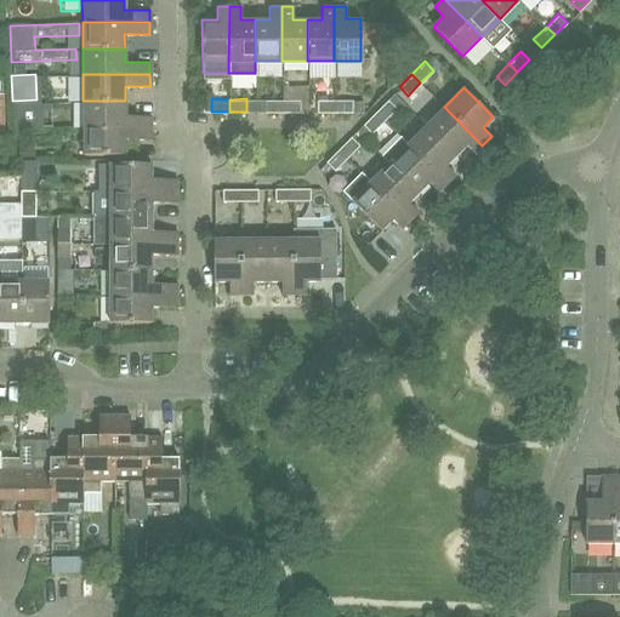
[(375,112),(384,120),(396,107),(387,98),(375,112)]
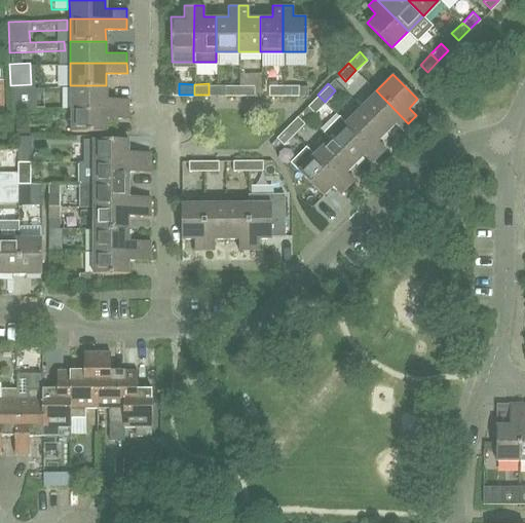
[(224,94),(238,94),(238,84),(224,84),(224,94)]
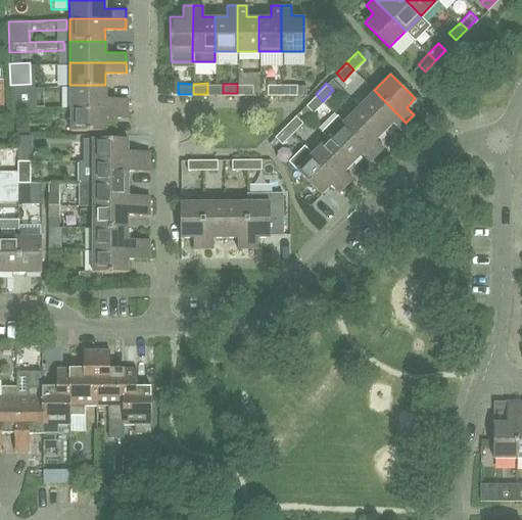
[(251,84),(237,84),(237,93),(251,93),(251,84)]
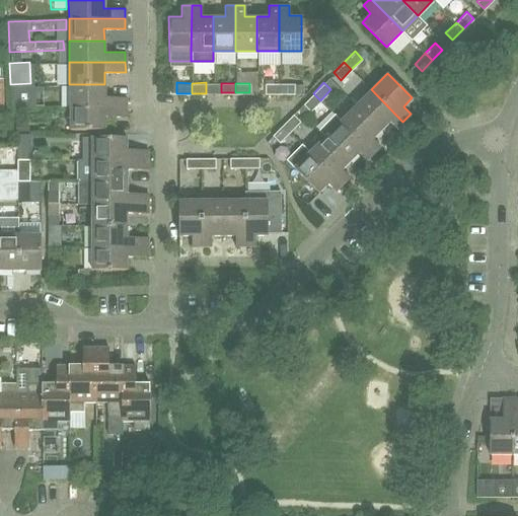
[(279,93),(279,83),(265,83),(265,93),(279,93)]
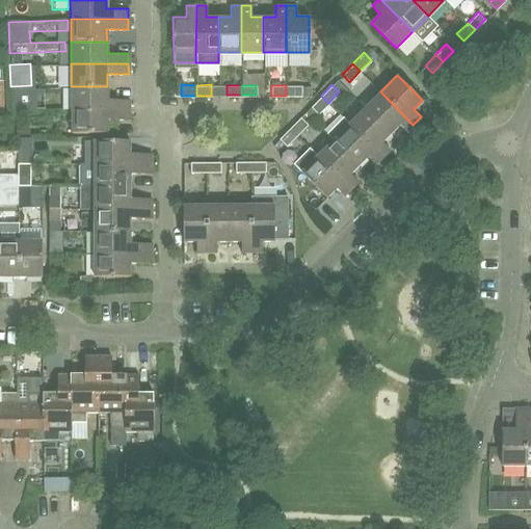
[(286,85),(286,96),(301,96),(301,85),(286,85)]
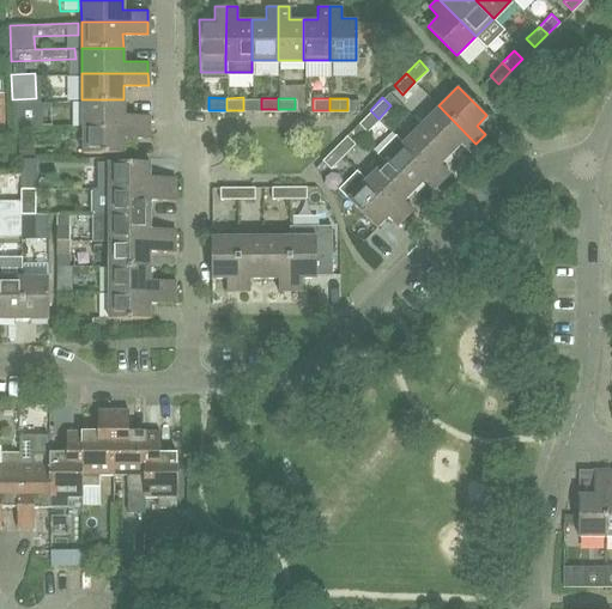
[(358,110),(358,98),(347,98),(347,110),(358,110)]
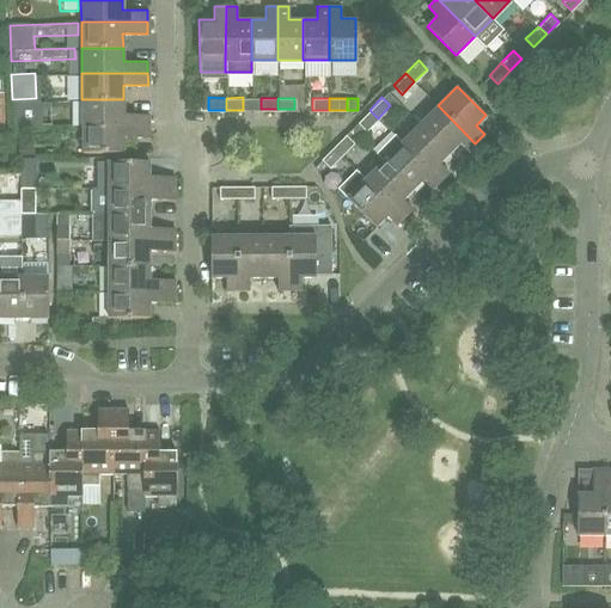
[(41,123),(41,99),(13,99),(13,123),(41,123)]
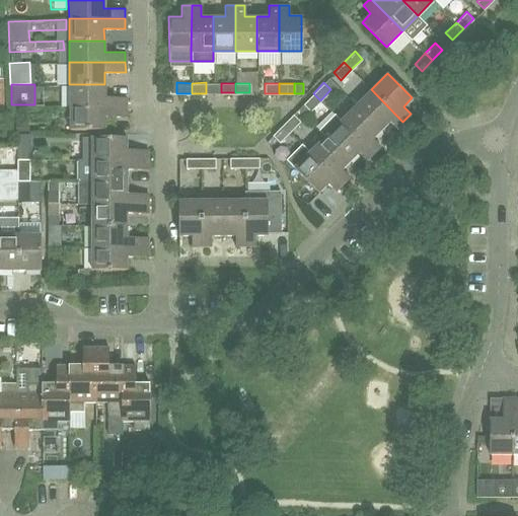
[(104,96),(104,84),(69,84),(69,106),(126,105),(126,96),(104,96)]
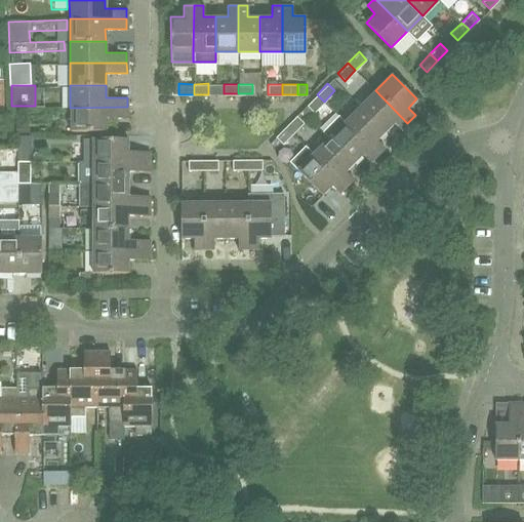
[(407,123),(375,90),(360,106),(385,130),(393,123),(400,130),(407,123)]
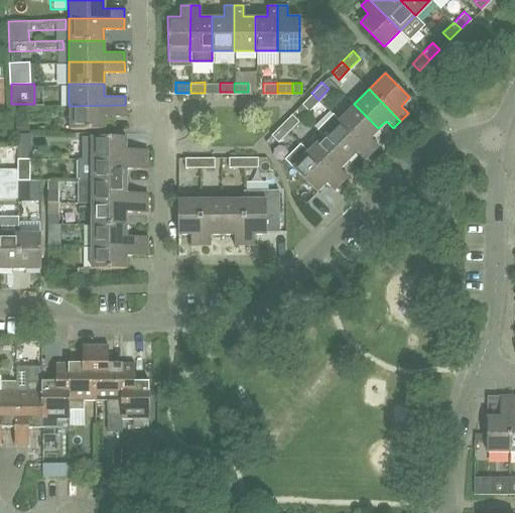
[(318,100),(311,93),(306,97),(301,103),(308,110),(318,100)]
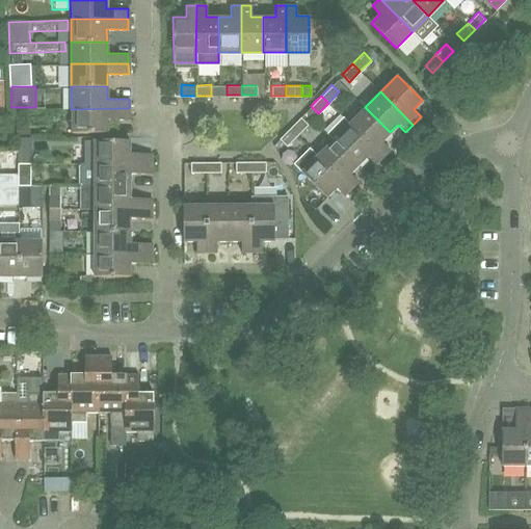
[(390,132),(365,107),(349,123),(348,123),(381,156),(389,149),(381,141),(390,132)]
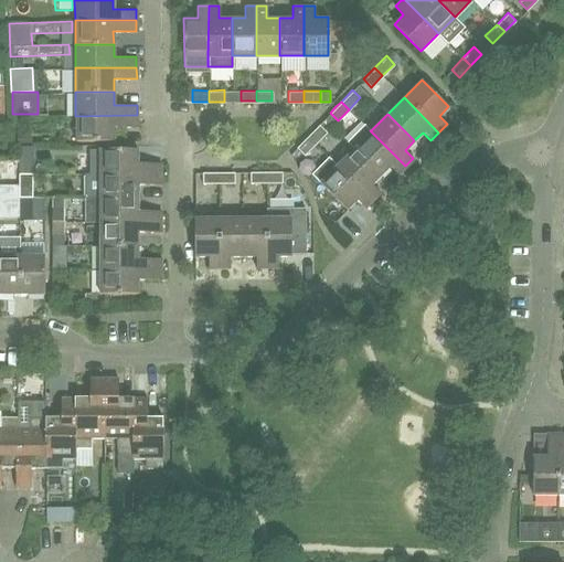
[(114,140),(114,126),(137,126),(137,115),(75,116),(75,140),(114,140)]
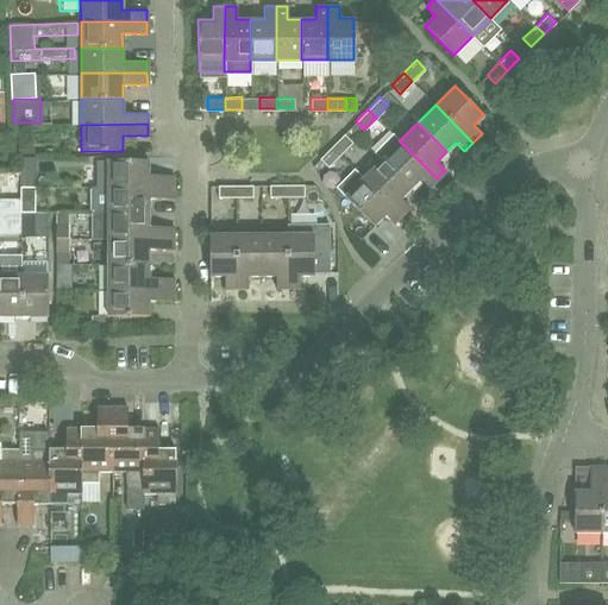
[(331,145),(340,153),(352,142),(343,133),(331,145)]
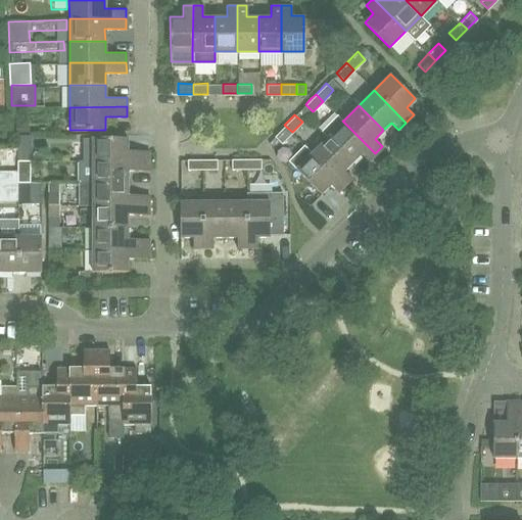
[(375,153),(342,121),(343,121),(336,114),(321,130),(328,136),(327,137),(352,161),(361,153),(369,160),(375,153)]
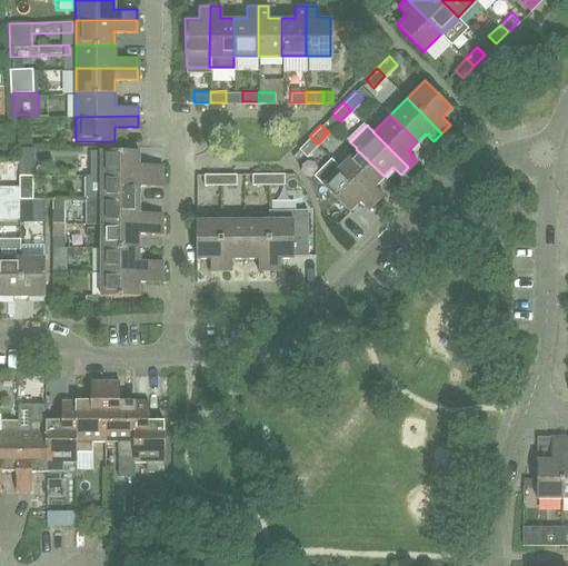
[(28,140),(27,128),(16,129),(16,141),(28,140)]
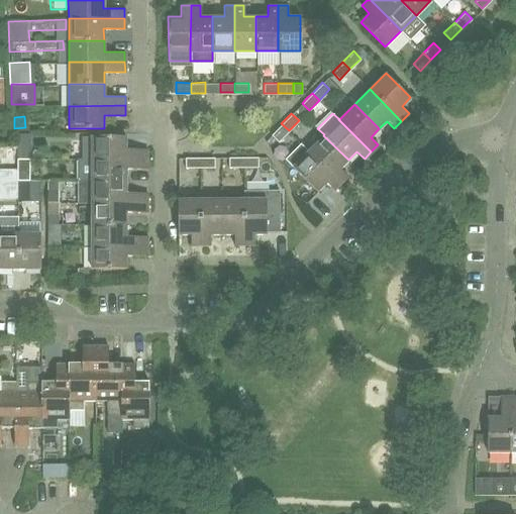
[(289,130),(281,123),(271,134),(278,141),(289,130)]
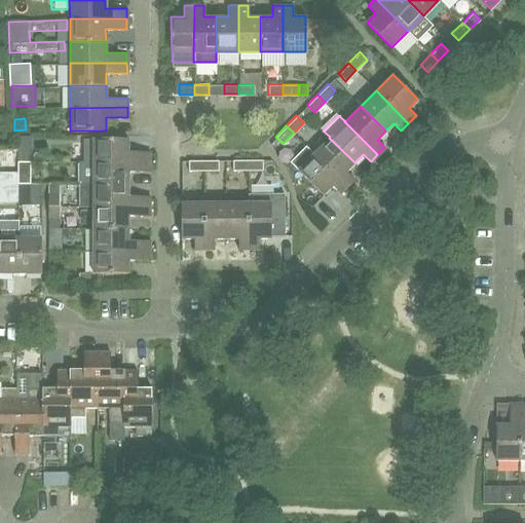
[(29,146),(29,134),(17,134),(17,146),(29,146)]
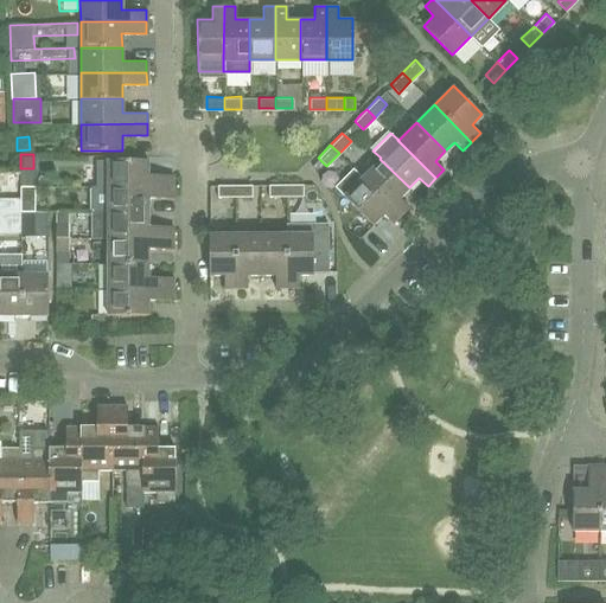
[(172,173),(147,173),(147,159),(96,159),(96,185),(107,185),(172,185),(172,173)]
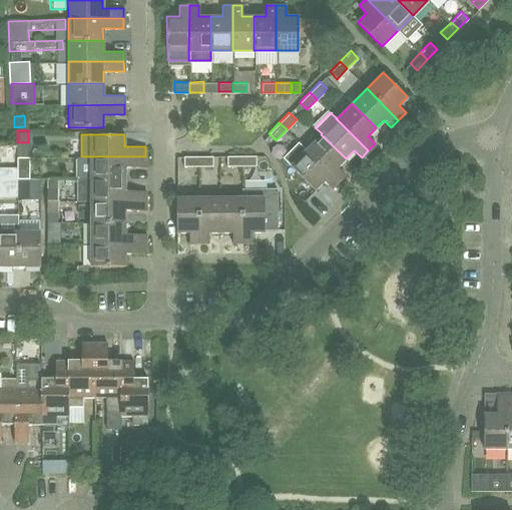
[(346,158),(321,134),(306,149),(338,181),(345,174),(337,167),(346,158)]
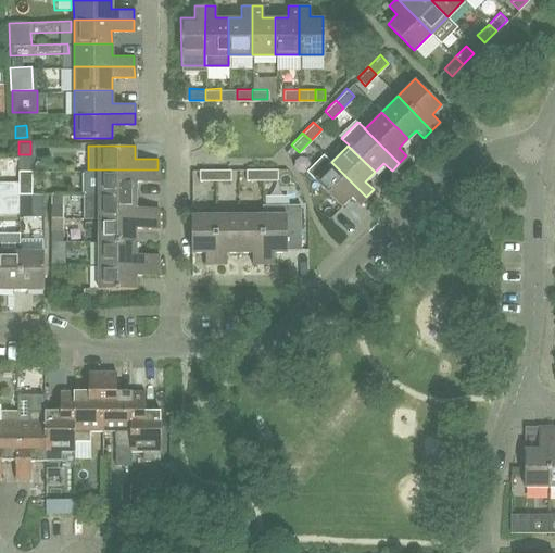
[(366,197),(331,162),(314,178),(341,205),(351,197),(358,204),(366,197)]
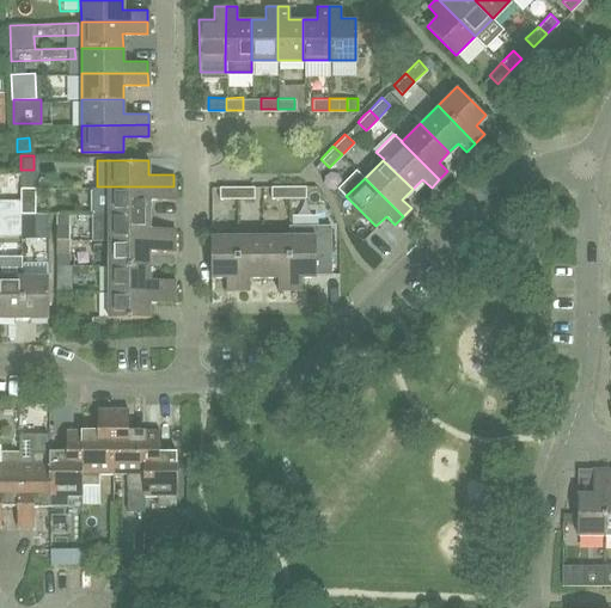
[(236,197),(236,185),(219,185),(219,197),(236,197)]
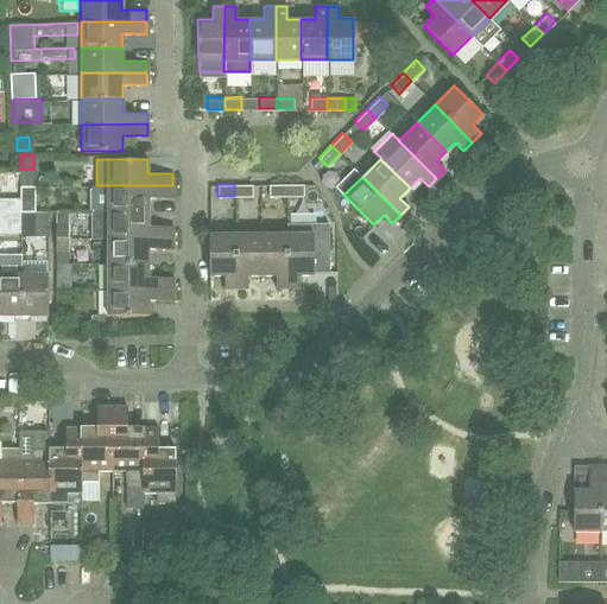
[(252,184),(234,184),(234,196),(252,196),(252,184)]
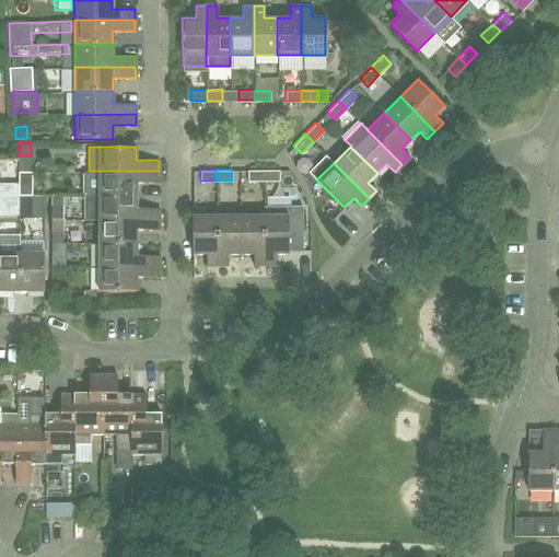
[(263,181),(263,170),(247,170),(247,181),(263,181)]
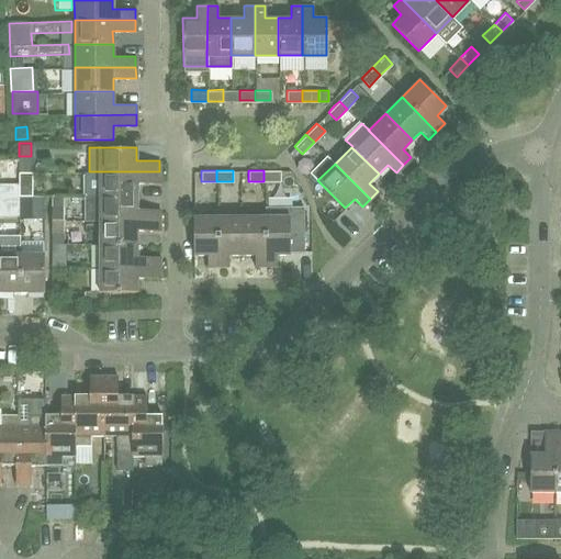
[(280,170),(264,170),(264,181),(280,181),(280,170)]
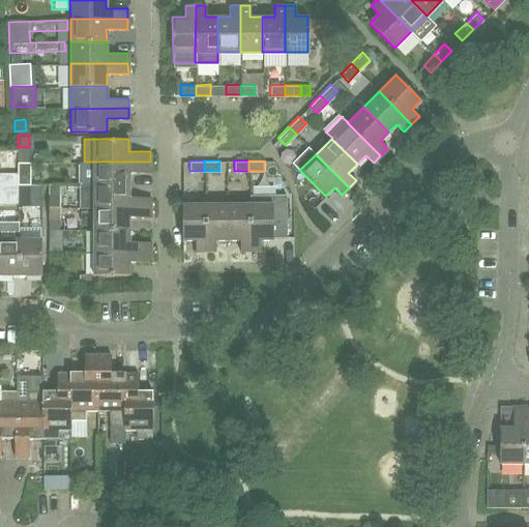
[(30,162),(18,162),(17,173),(17,183),(29,183),(30,162)]
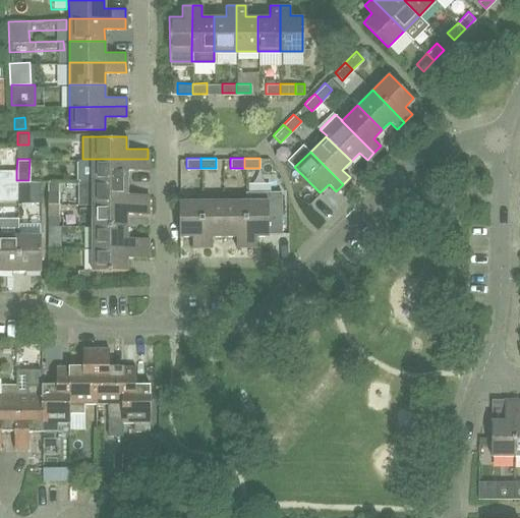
[(126,181),(126,169),(148,168),(148,159),(92,159),(82,159),(77,159),(76,181),(92,181),(126,181)]
